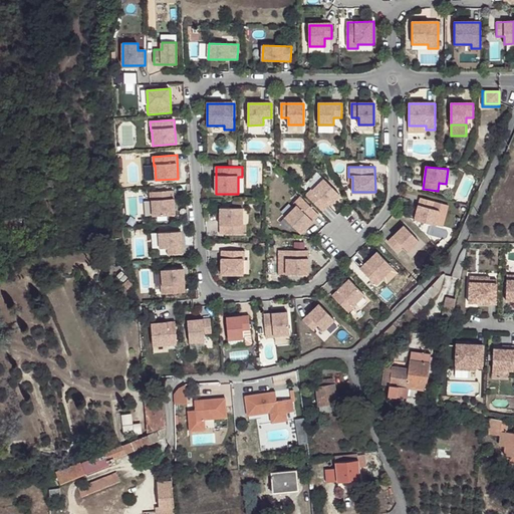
[(339,195),(323,179),(313,190),(312,189),(306,195),(323,212),(339,195)]
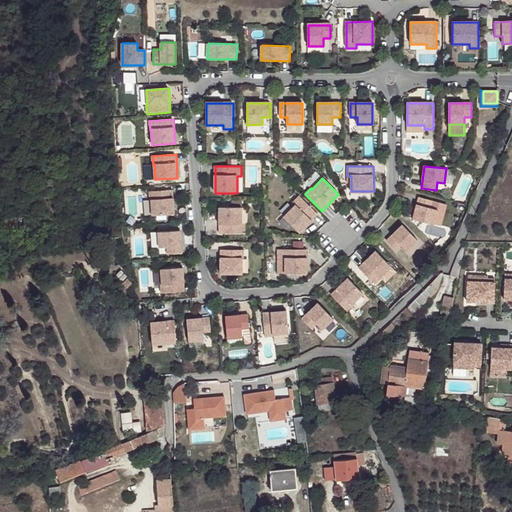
[(173,190),(150,192),(150,200),(151,200),(152,215),(175,214),(173,190)]
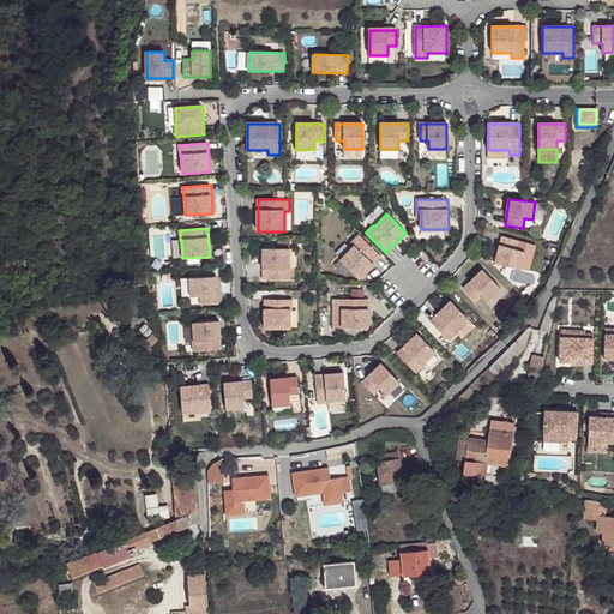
[(381,257),(359,235),(350,244),(354,247),(341,259),(360,278),(381,257)]
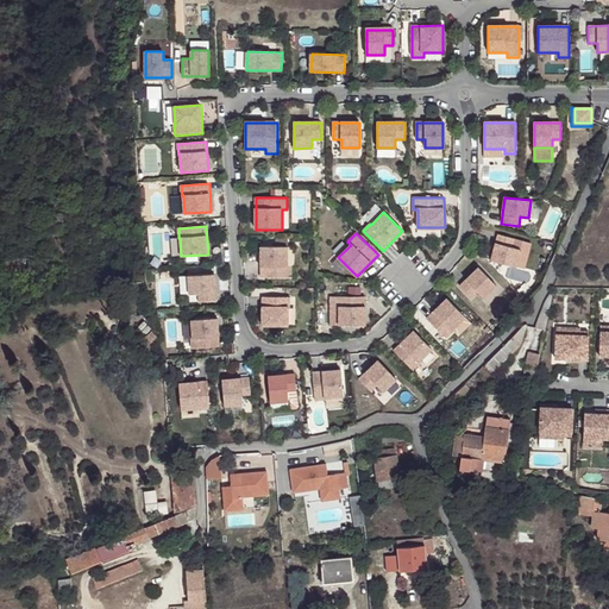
[(496,234),(489,261),(514,267),(519,250),(510,248),(513,239),(496,234)]
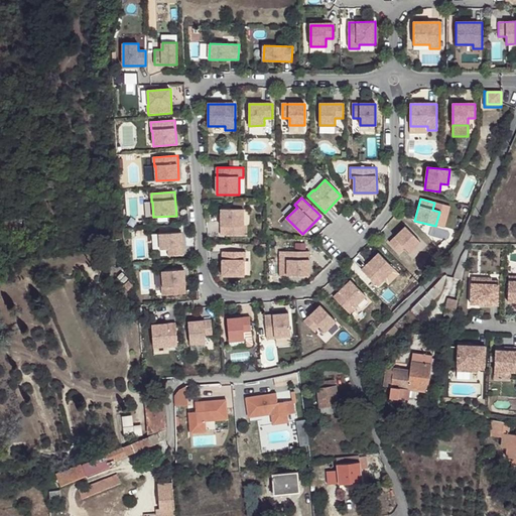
[(243,209),(221,209),(221,236),(247,236),(247,226),(243,226),(243,209)]
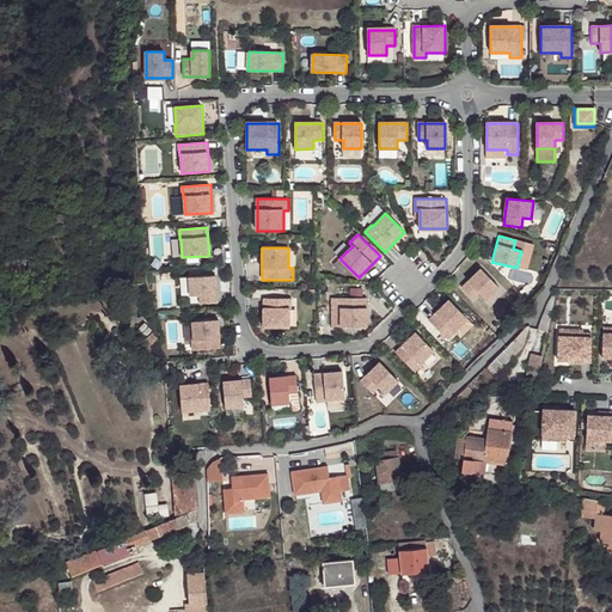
[(482,269),(461,287),(473,300),(481,293),(487,300),(500,287),(482,269)]
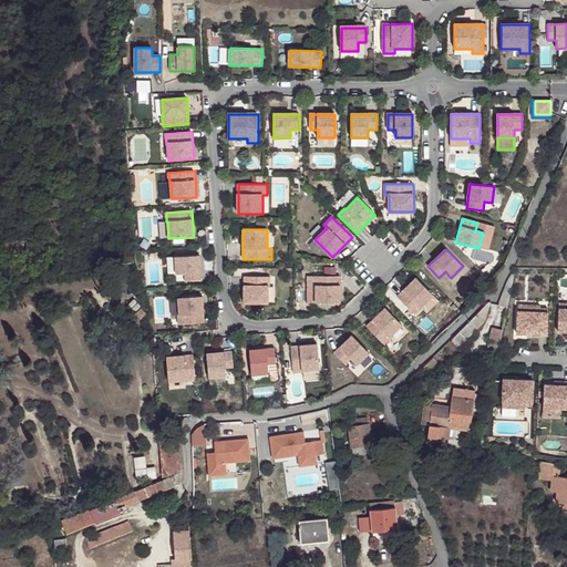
[(200,255),(176,257),(177,272),(185,272),(186,280),(203,279),(200,255)]
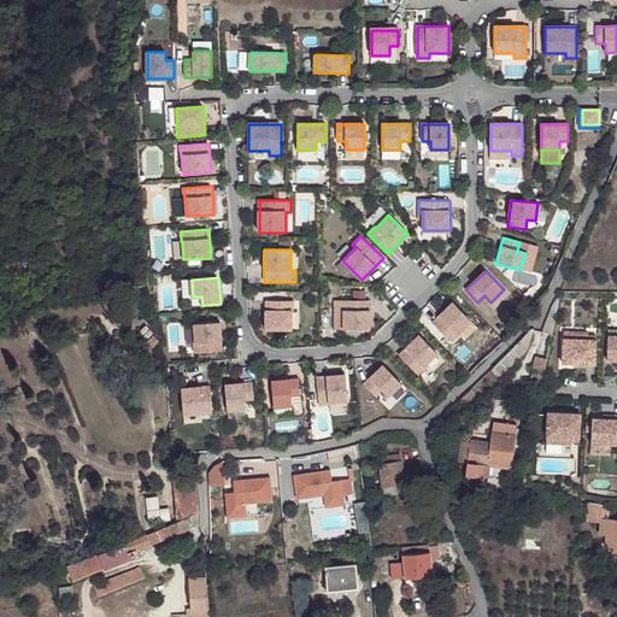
[(371,300),(342,301),(342,311),(344,311),(345,329),(371,329),(371,300)]
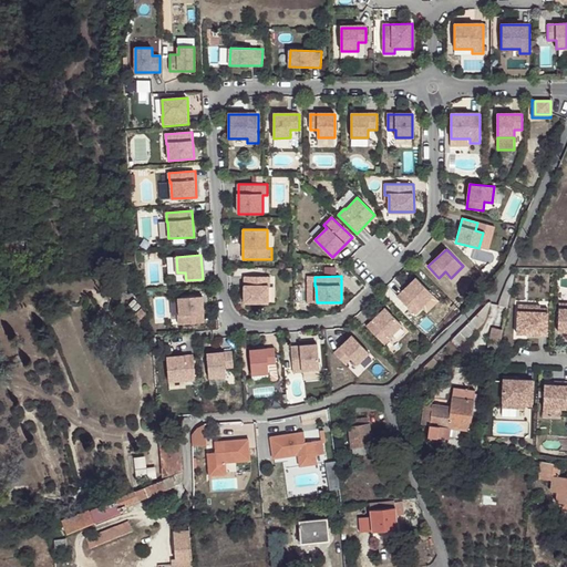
[(245,303),(269,303),(269,287),(271,287),(271,277),(245,277),(245,303)]
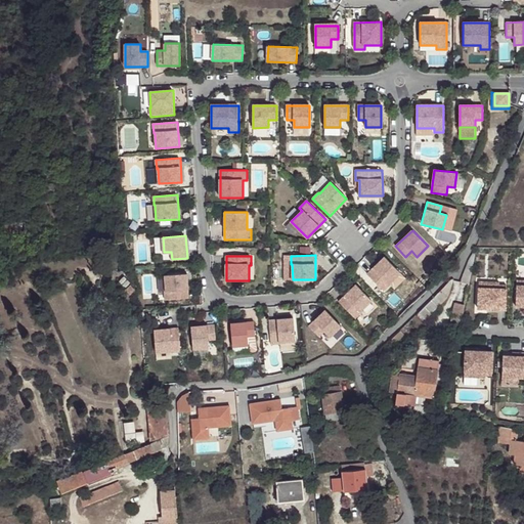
[(366,273),(384,291),(390,285),(389,284),(400,273),(385,257),(366,273)]
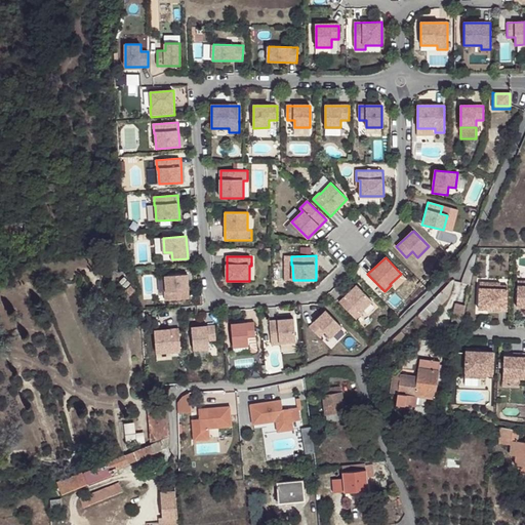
[(189,274),(165,276),(166,291),(165,291),(166,299),(190,298),(189,274)]
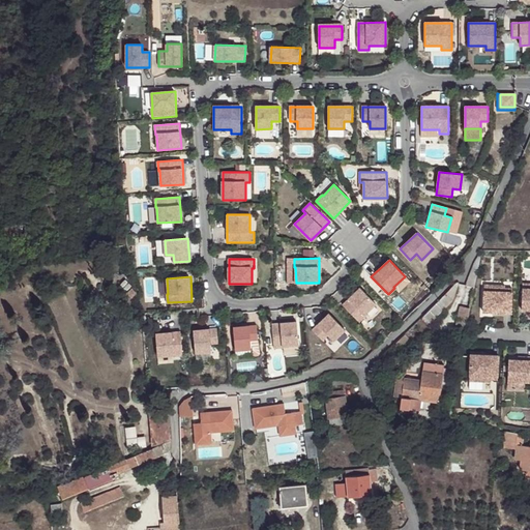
[(459,283),(457,282),(446,292),(454,299),(458,284),(459,283)]
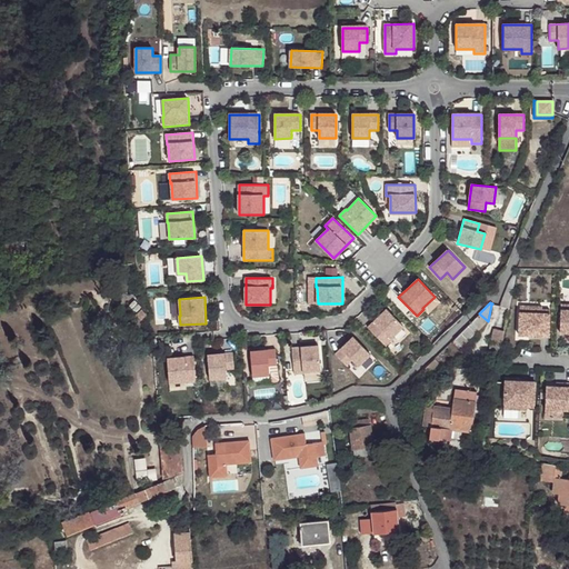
[(368,327),(386,346),(392,339),(392,338),(403,327),(387,309),(368,327)]
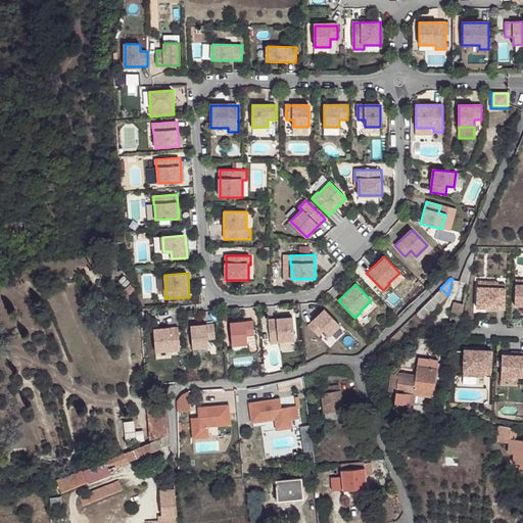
[(490,287),(477,287),(477,307),(505,308),(506,285),(498,284),(490,284),(490,287)]
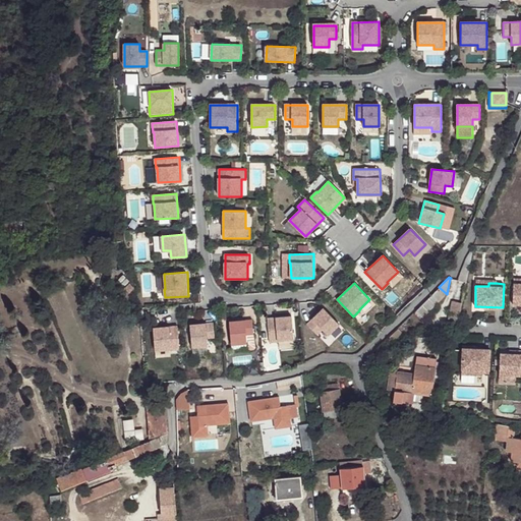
[(439,287),(417,308),(424,316),(447,294),(439,287)]
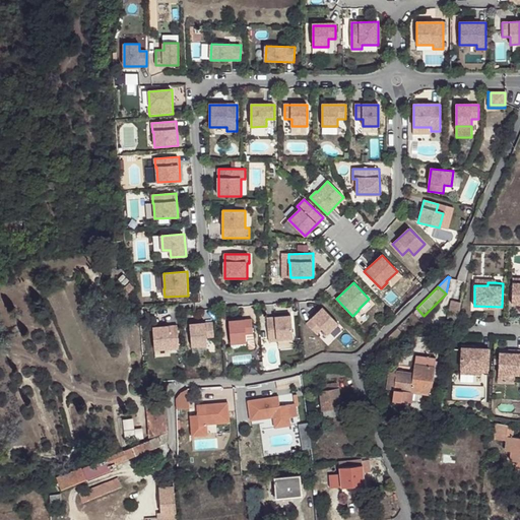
[(458,316),(461,303),(452,301),(449,314),(458,316)]
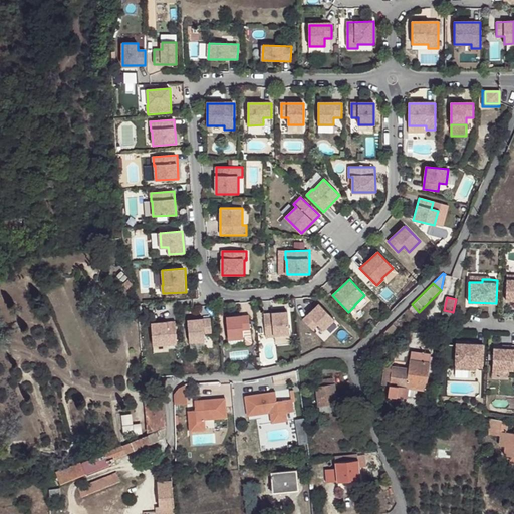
[(319,304),(303,319),(313,329),(318,324),(323,330),(334,319),(319,304)]
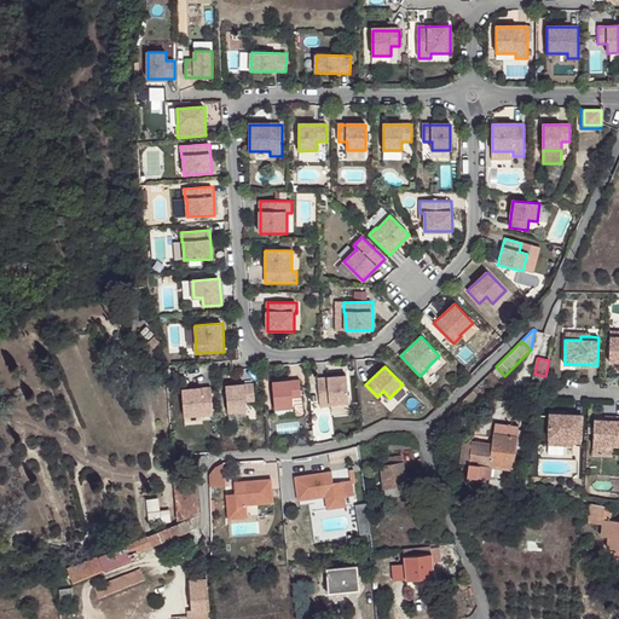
[(533,386),(543,388),(545,376),(534,374),(533,386)]
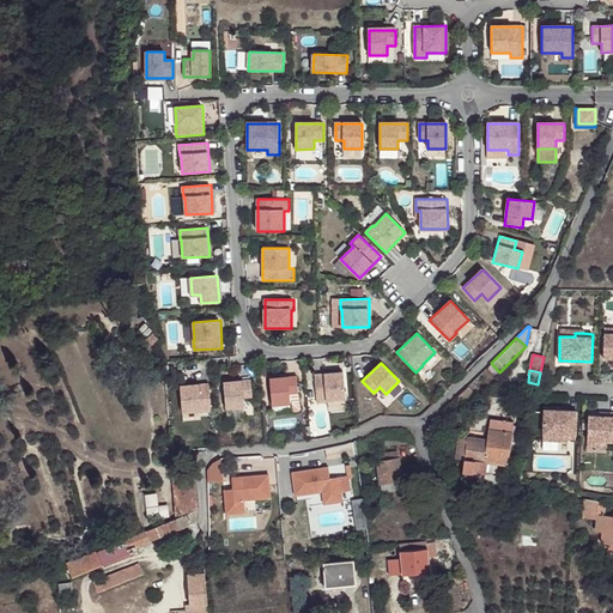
[(315,375),(317,404),(328,402),(328,401),(346,400),(344,372),(315,375)]
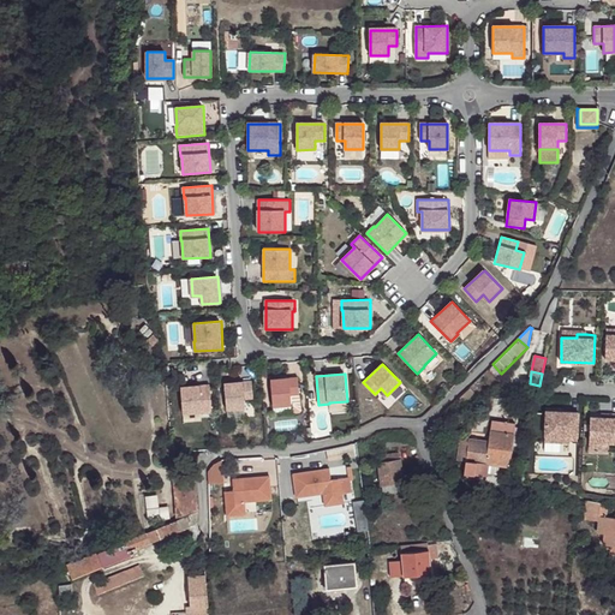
[(298,377),(272,380),(274,406),(292,405),(291,395),(300,394),(298,377)]
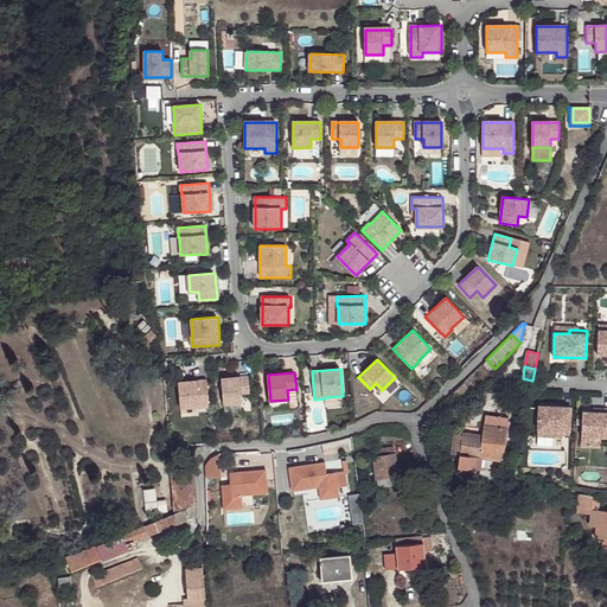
[(249,376),(223,378),(225,404),(243,403),(242,394),(251,394),(249,376)]
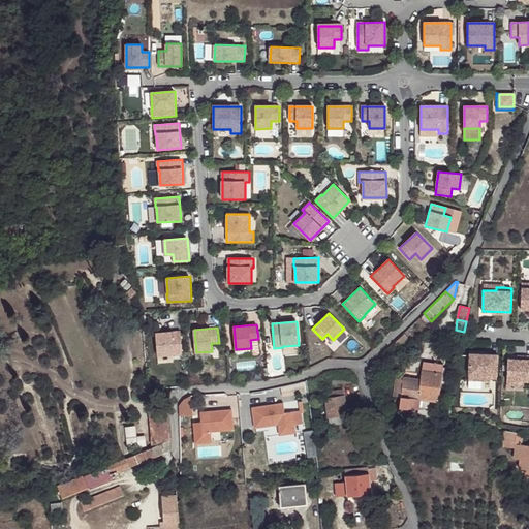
[(156,333),(158,356),(174,354),(174,356),(183,355),(181,331),(156,333)]
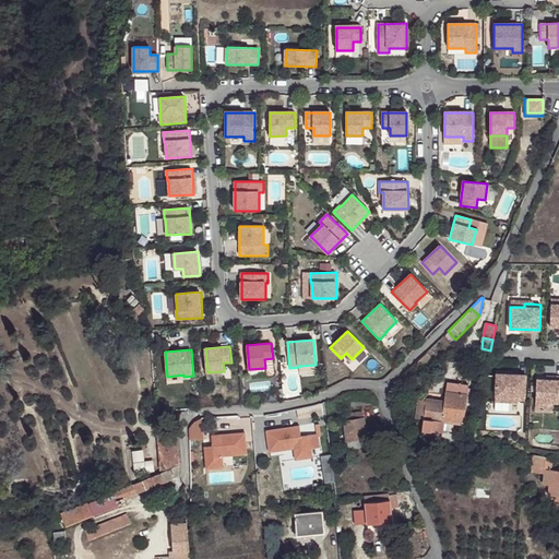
[(426,354),(418,360),(421,364),(428,356),(426,354)]
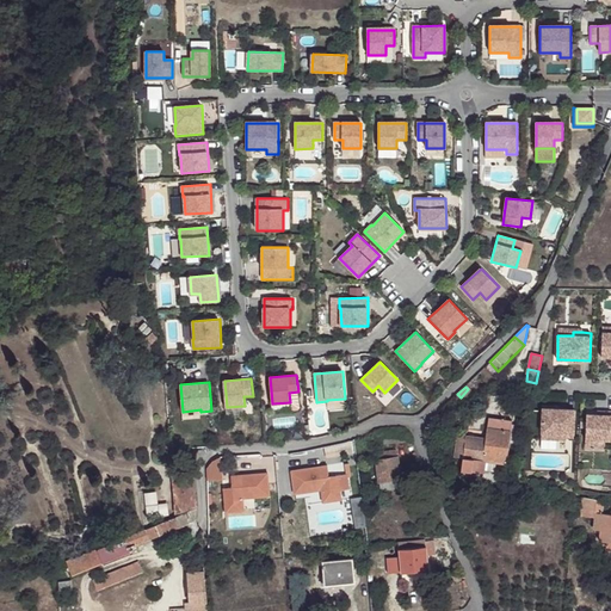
[(574,409),(542,408),(542,432),(556,433),(556,437),(565,437),(573,437),(574,409)]
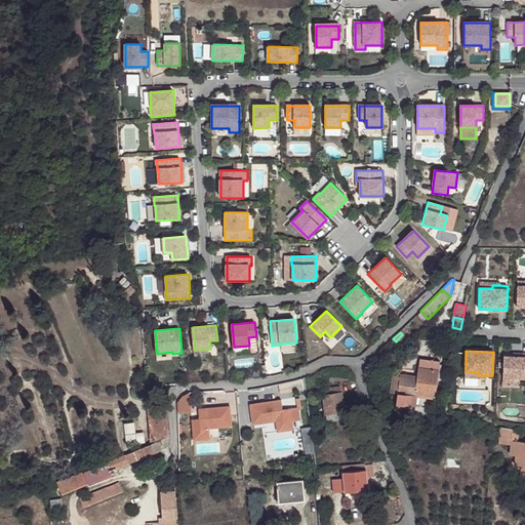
[(513,356),(503,356),(502,377),(520,377),(524,377),(524,353),(520,353),(520,356),(513,356)]
